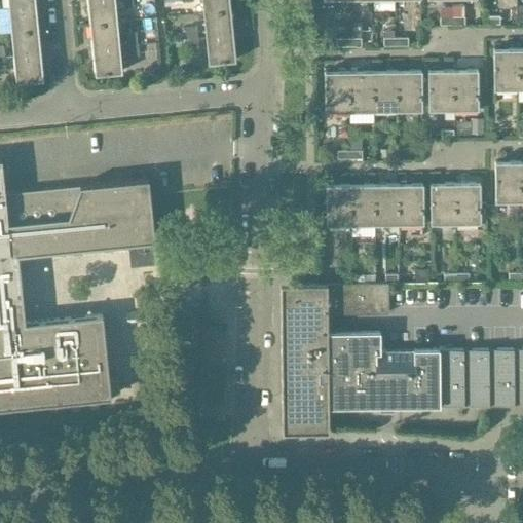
[(36,0),(9,0),(10,9),(37,6),(36,0)]
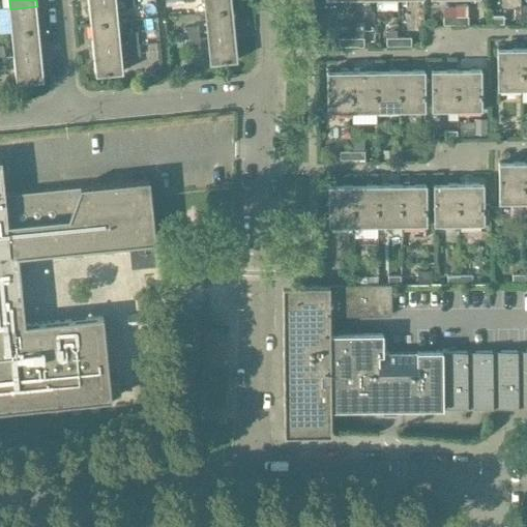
[(117,0),(109,0),(90,2),(93,26),(119,24),(117,0)]
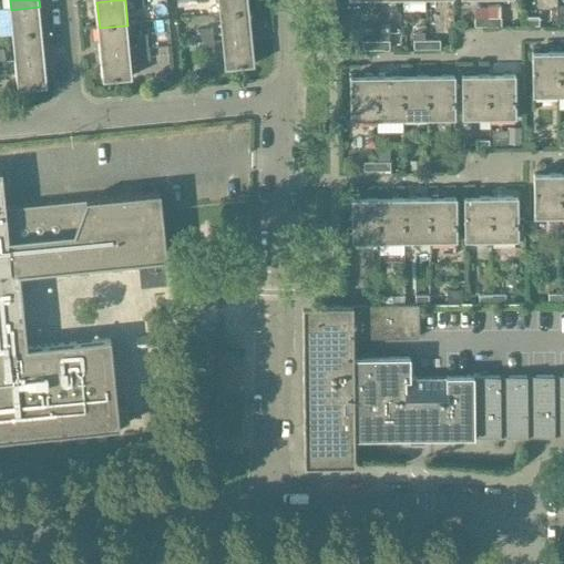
[(145,0),(134,0),(136,11),(146,10),(145,0)]
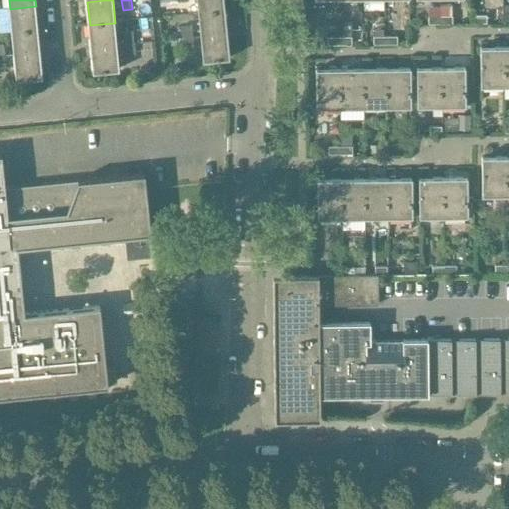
[(224,0),(198,0),(200,15),(226,12),(224,0)]
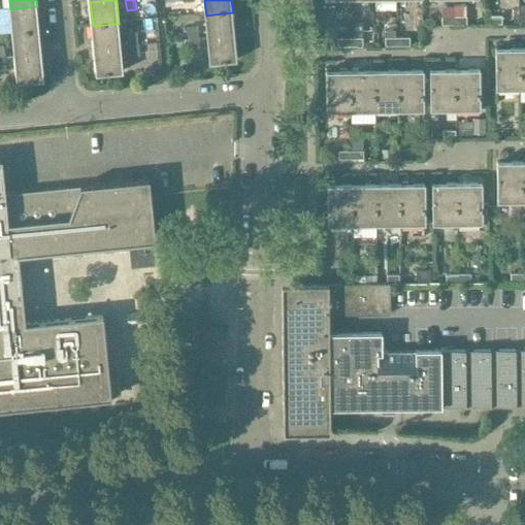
[(37,6),(10,9),(13,34),(40,32),(37,6)]
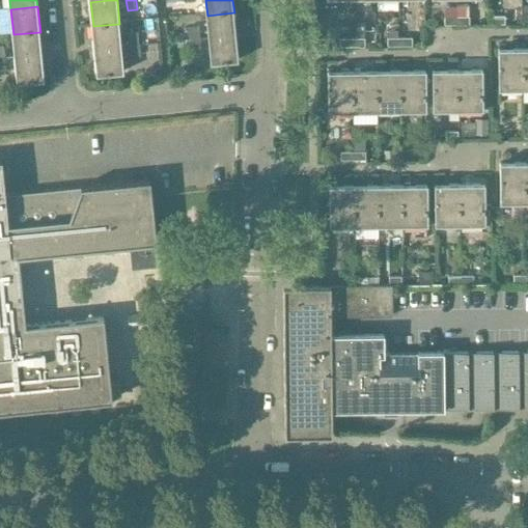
[(234,12),(207,16),(210,40),(237,37),(234,12)]
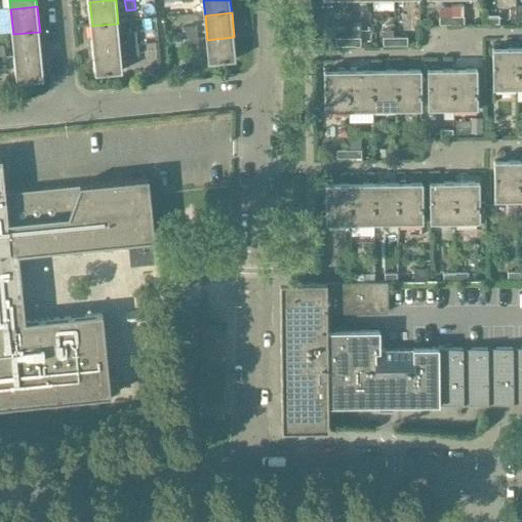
[(502,16),(489,16),(489,25),(502,25),(502,16)]
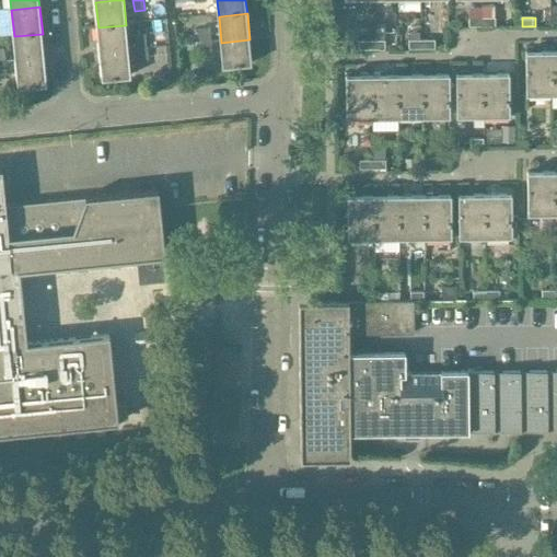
[(126,25),(99,27),(101,54),(129,51),(126,25)]
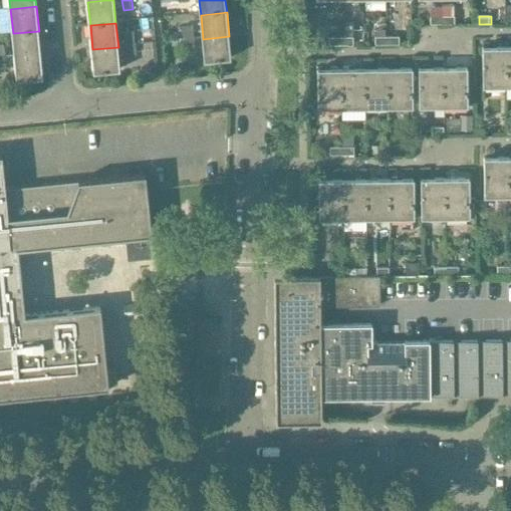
[(193,28),(184,29),(186,41),(196,39),(193,28)]
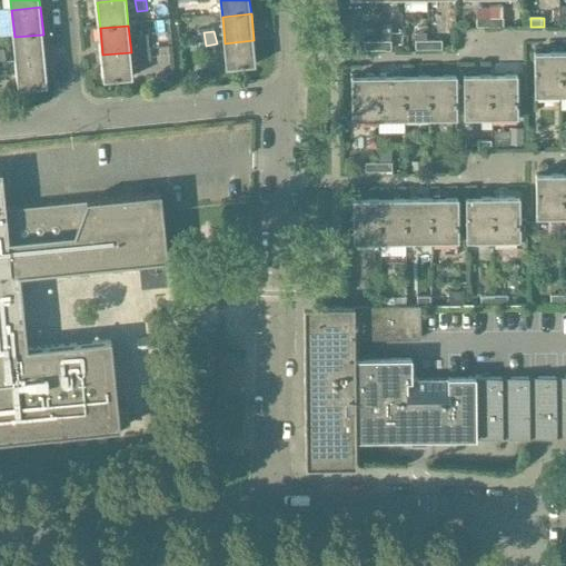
[(43,35),(15,37),(17,63),(46,60),(43,35)]
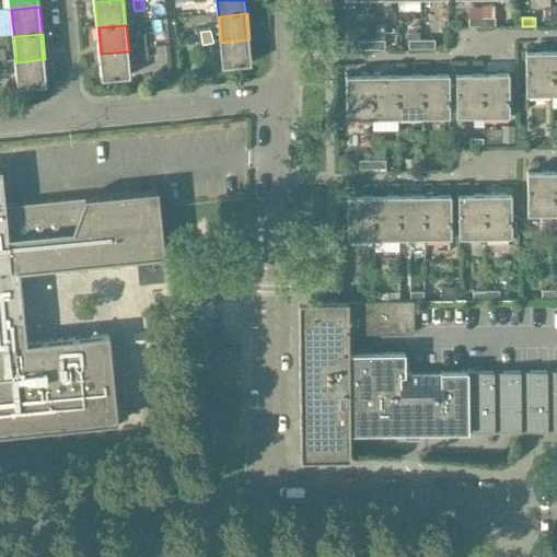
[(137,38),(138,50),(149,49),(148,37),(137,38)]
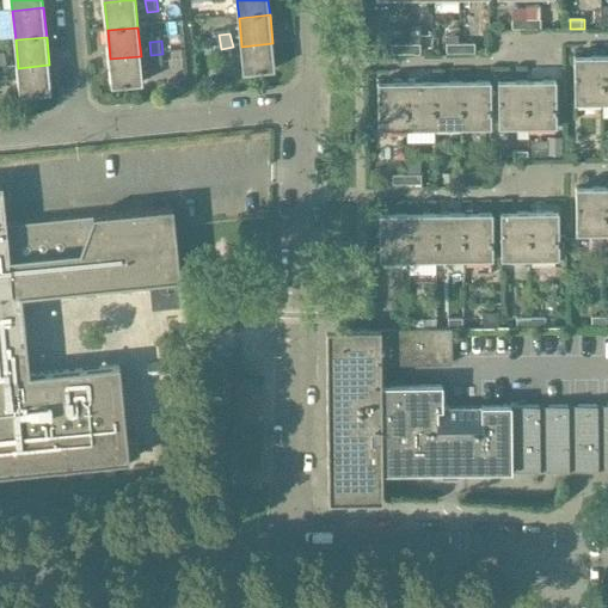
[(272,43),(241,47),(245,75),(276,73),(272,43)]
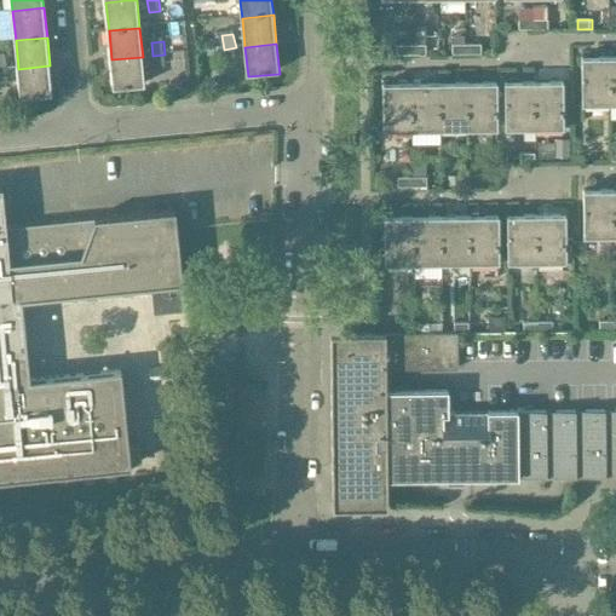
[(236,47),(224,50),(225,63),(236,62),(236,47)]
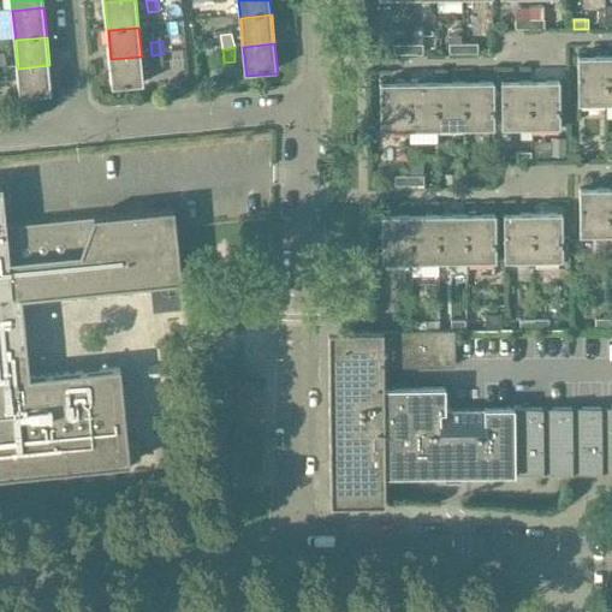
[(164,54),(152,55),(154,69),(165,69),(164,54)]
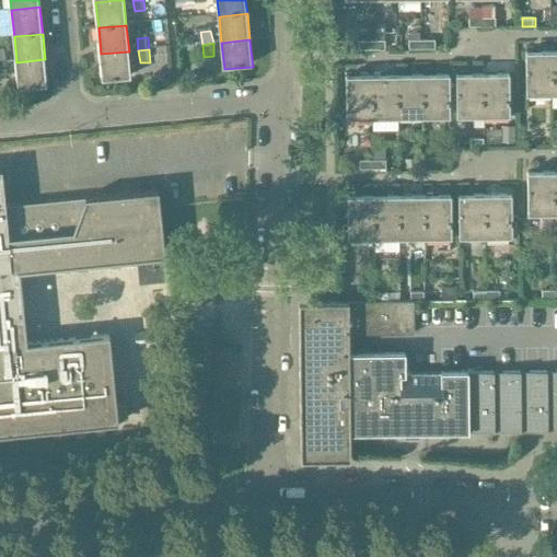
[(129,51),(101,54),(104,82),(131,79),(129,51)]
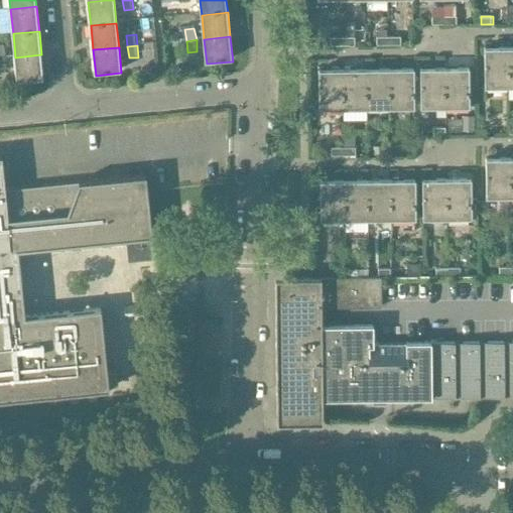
[(509,49),(486,50),(487,89),(510,89),(509,49)]
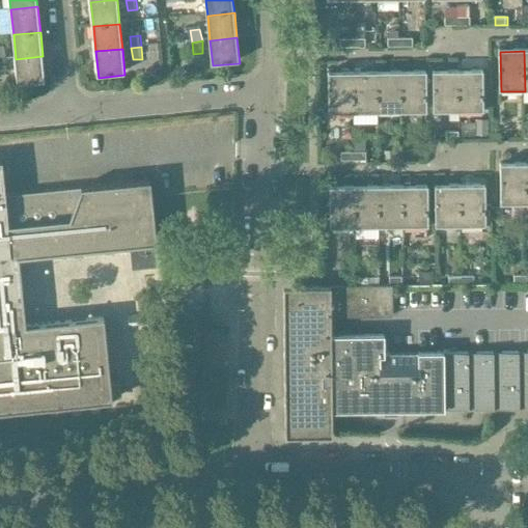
[(46,83),(43,56),(16,59),(19,85),(46,83)]
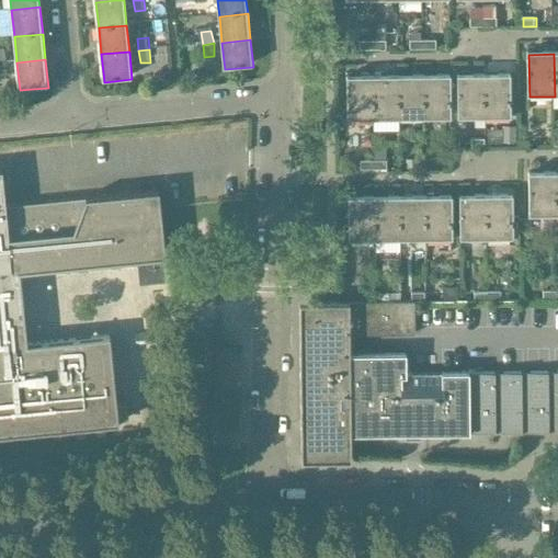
[(485,77),(459,77),(459,120),(485,120),(485,77)]
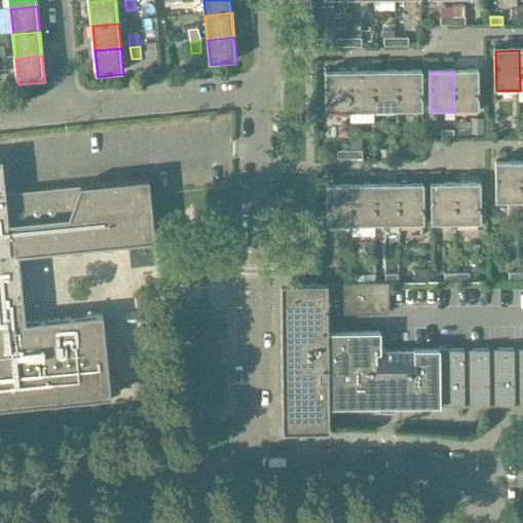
[(480,72),(454,72),(454,112),(480,112),(480,72)]
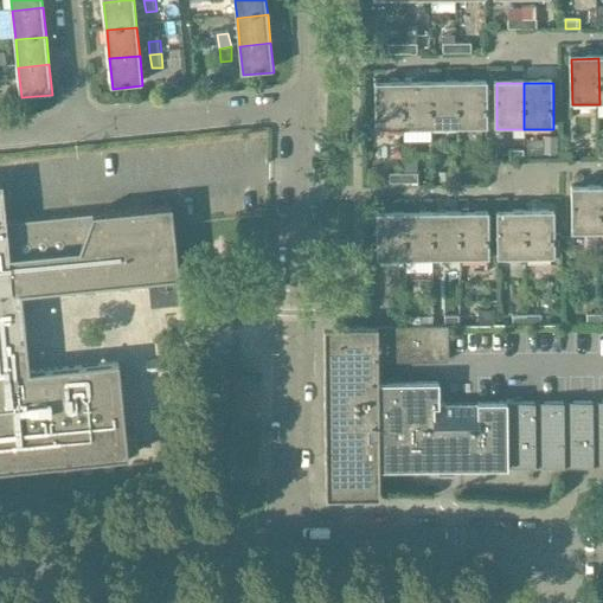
[(404,84),(377,85),(377,130),(405,130),(404,84)]
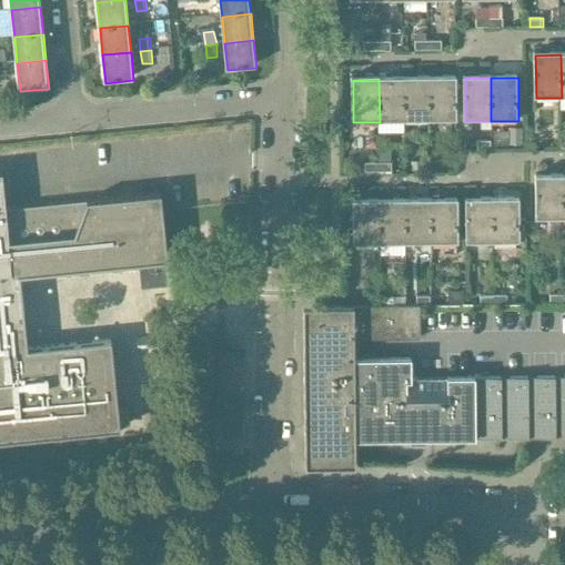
[(404,79),(379,79),(380,122),(405,122),(404,79)]
